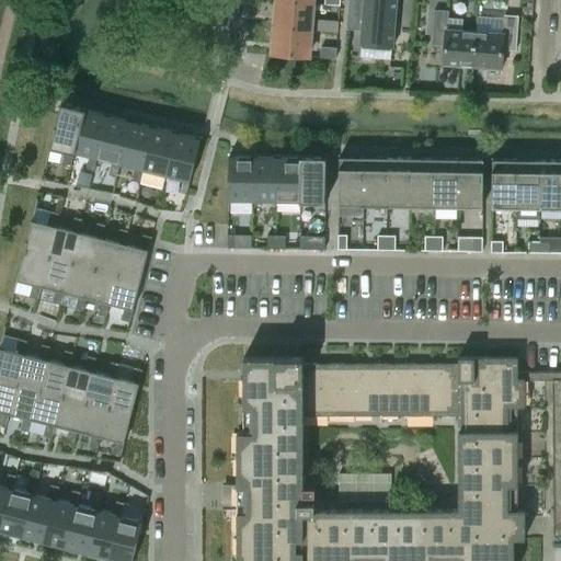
[(278,0),(276,26),(312,30),(315,3),(278,0)]
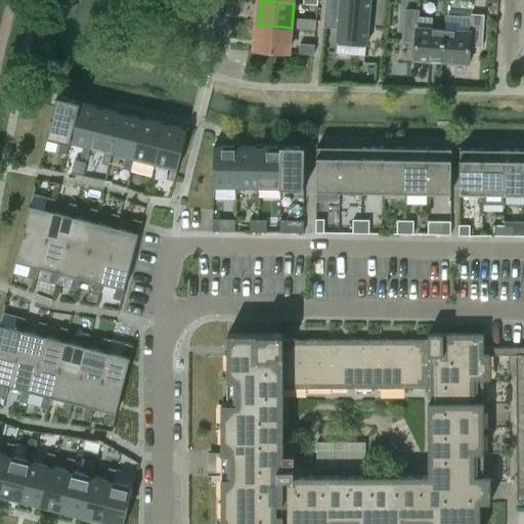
[(365,44),(368,0),(325,0),(323,27),(339,28),(337,41),(365,44)]
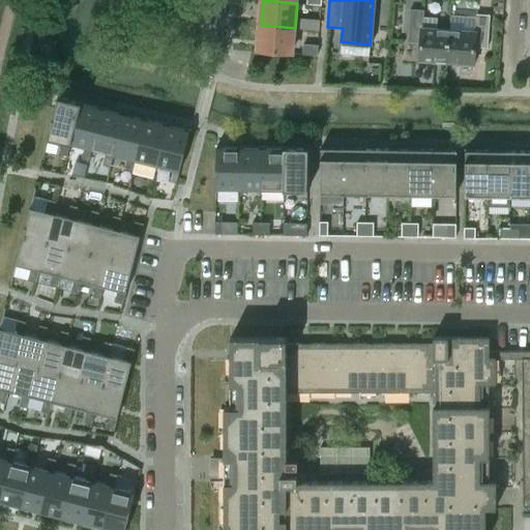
[(420,59),(447,61),(450,28),(436,27),(437,18),(424,18),(425,8),(411,7),(409,40),(421,41),(420,59)]
